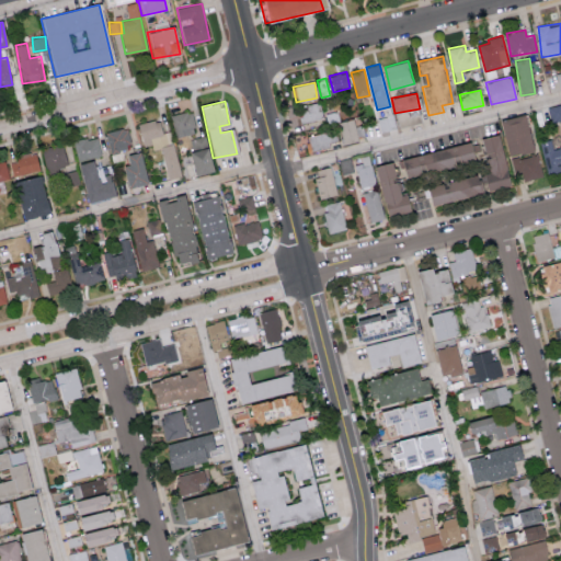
[(321,118),(319,103),(299,105),(300,121),(321,118)]
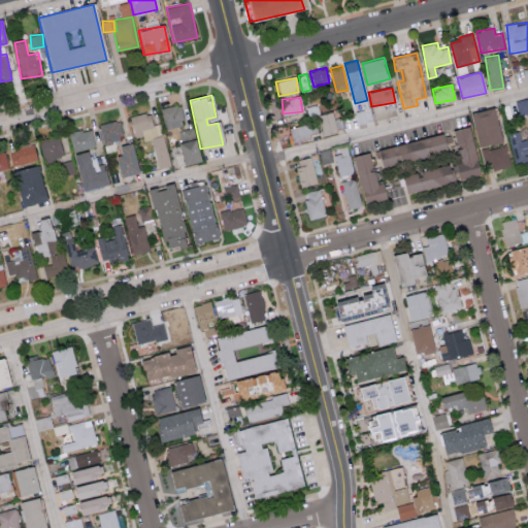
[(527,114),(527,98),(515,101),(518,117),(527,114)]
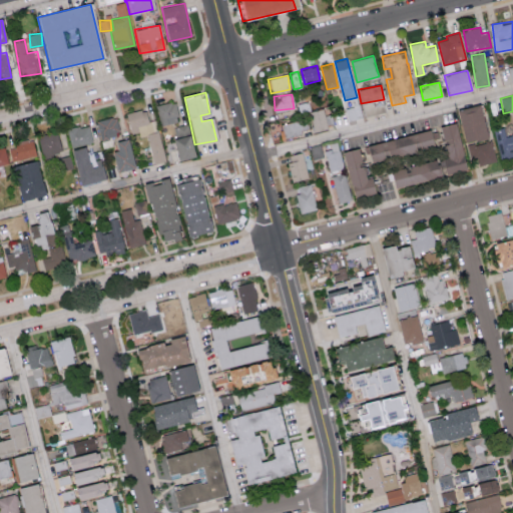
[(366,103),(367,114),(385,111),(383,100),(366,103)]
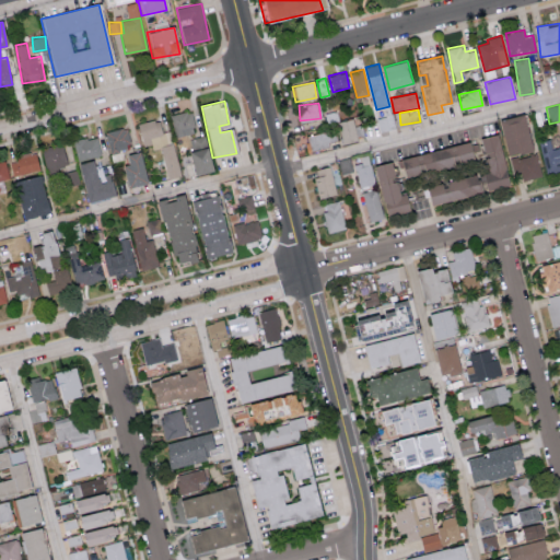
[(170,116),(175,138),(196,132),(189,111),(170,116)]
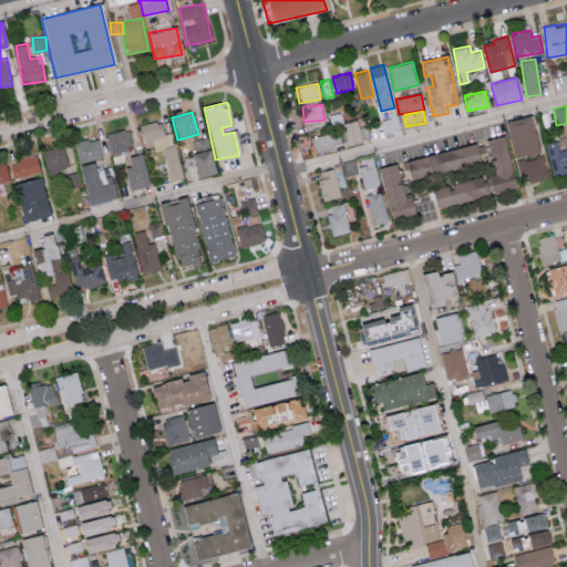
[(385,134),(401,130),(398,115),(381,120),(385,134)]
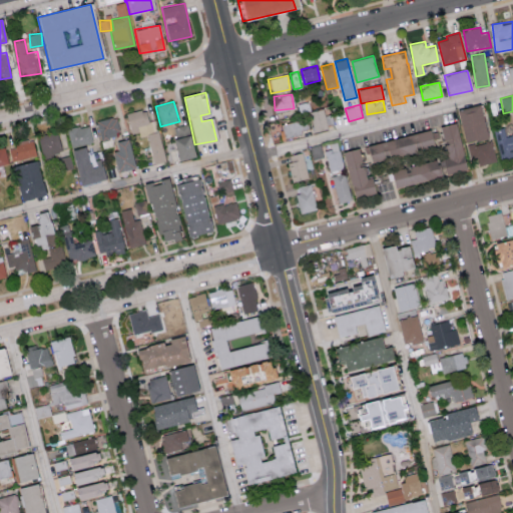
[(457,110),(465,143),(488,138),(480,104),(457,110)]
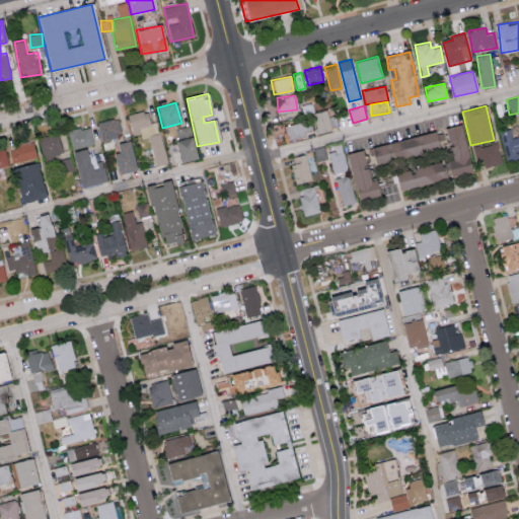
[(313,112),(316,133),(330,131),(327,109),(313,112)]
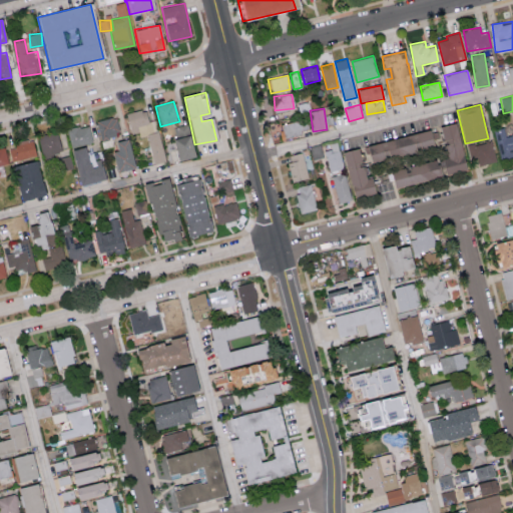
[(164,161),(155,120),(148,122),(145,109),(126,113),(131,136),(146,132),(153,163),(164,161)]
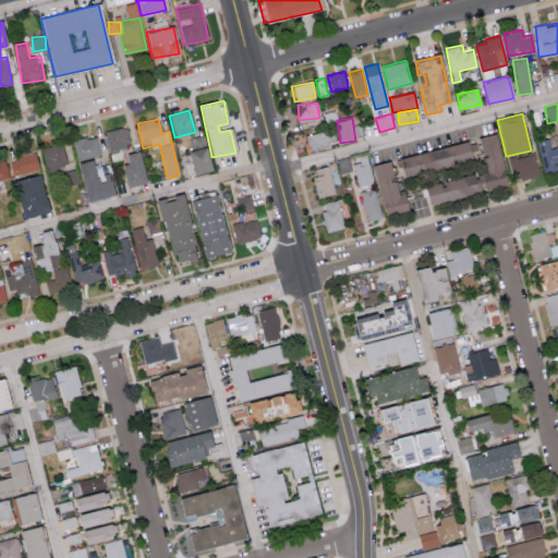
[(110,153),(131,147),(126,126),(105,132),(110,153)]
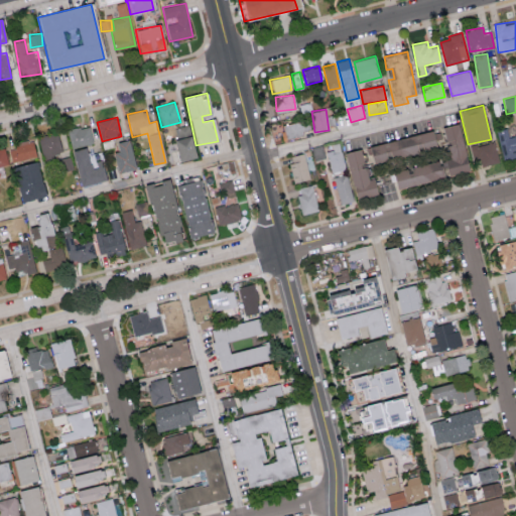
[(309,119),(283,125),(286,139),(312,133),(309,119)]
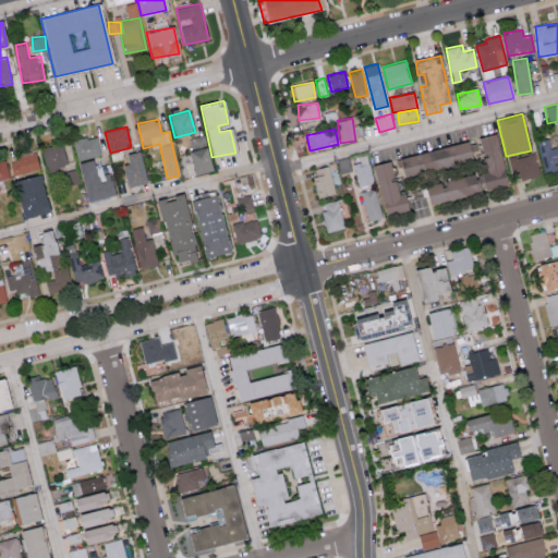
[(480,173),(483,191),(507,185),(496,134),(478,137),(482,158),(481,158),(484,173),(480,173)]
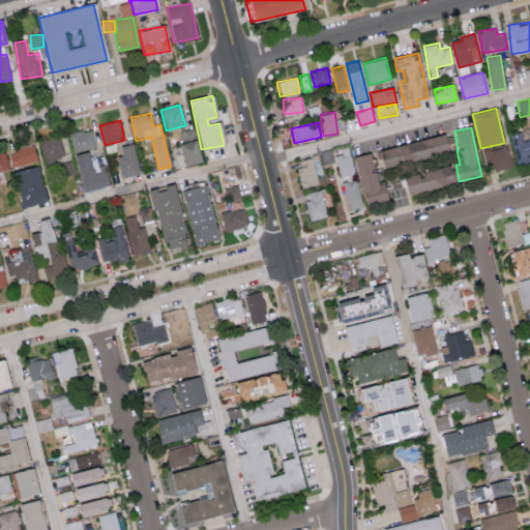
[(184,167),(202,160),(193,128),(179,131),(182,142),(177,143),(184,167)]
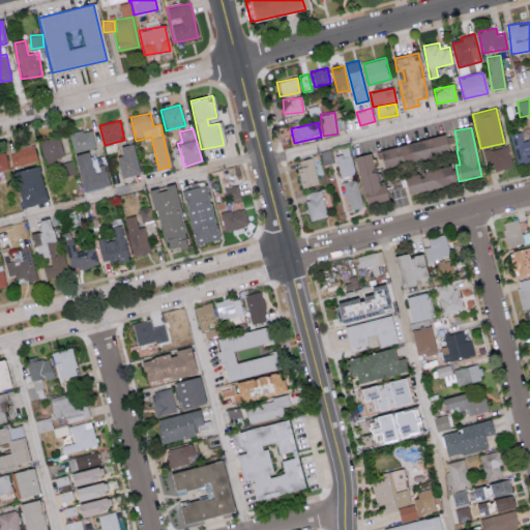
[(74,151),(95,148),(92,129),(69,133),(74,151)]
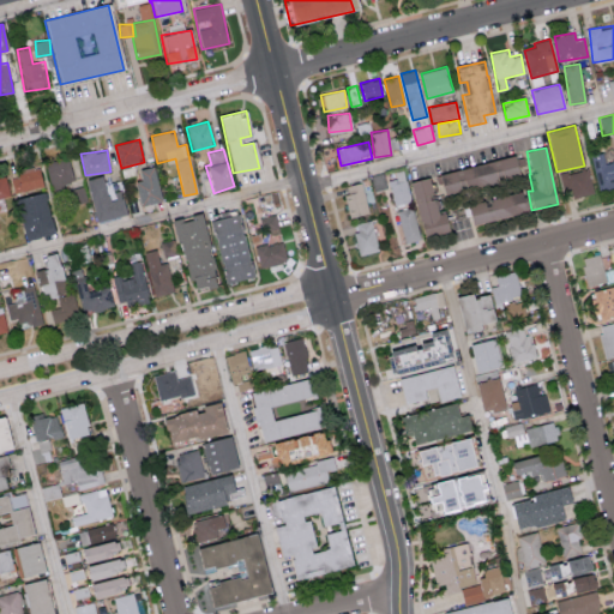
[(438,173),(443,193),(518,178),(513,157),(438,173)]
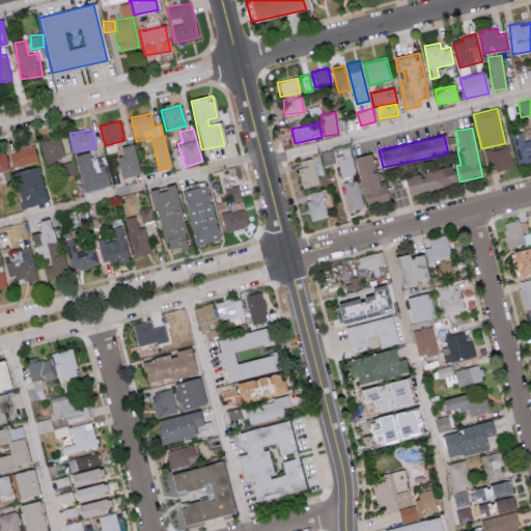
[(45,162),(64,158),(59,137),(40,141),(45,162)]
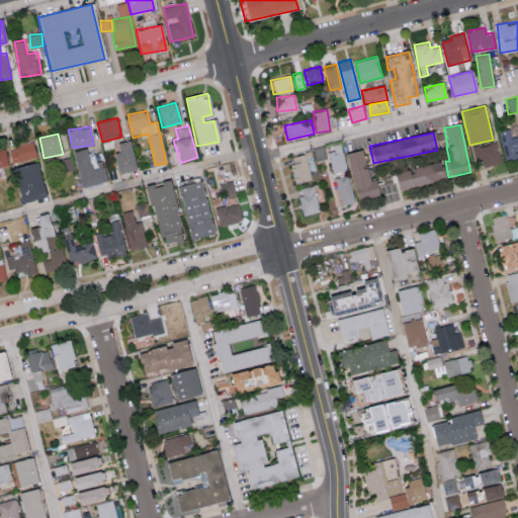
[(505,161),(517,157),(517,136),(500,141),(505,161)]
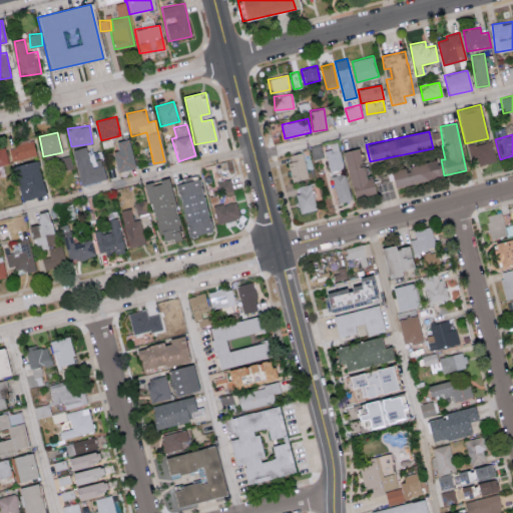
[(117,150),(113,151),(115,171),(133,169),(129,139),(116,141),(117,150)]
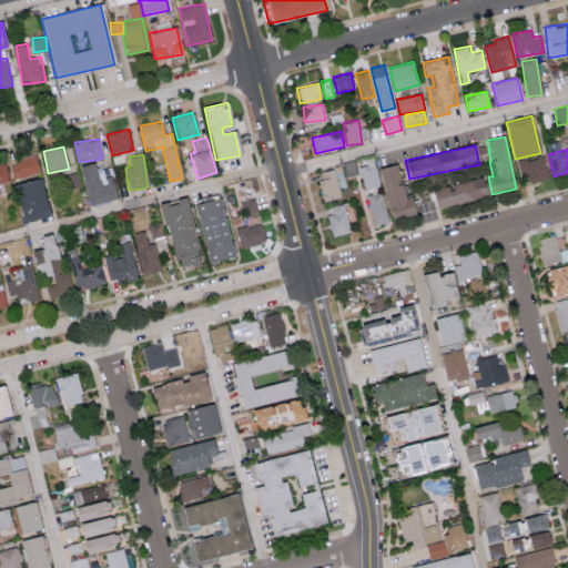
[(40,172),(37,155),(10,162),(13,179),(40,172)]
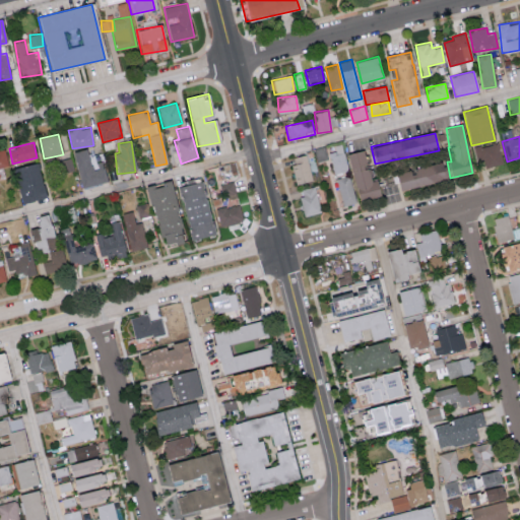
[(485,168),(503,164),(498,142),(473,147),(476,161),(484,159),(485,168)]
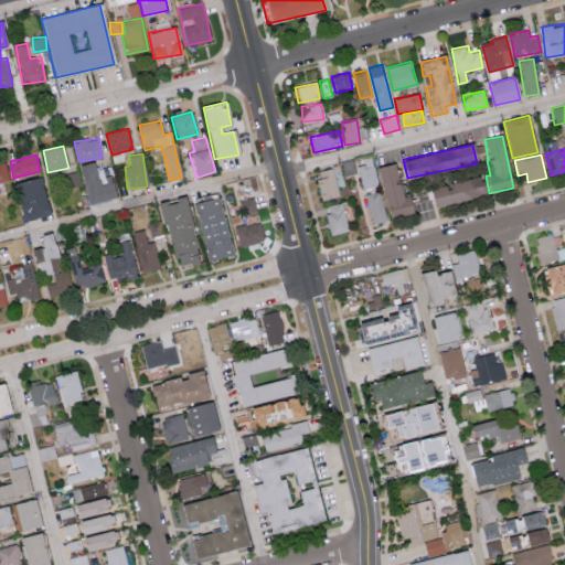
[(356,159),(362,189),(376,185),(371,157),(356,159)]
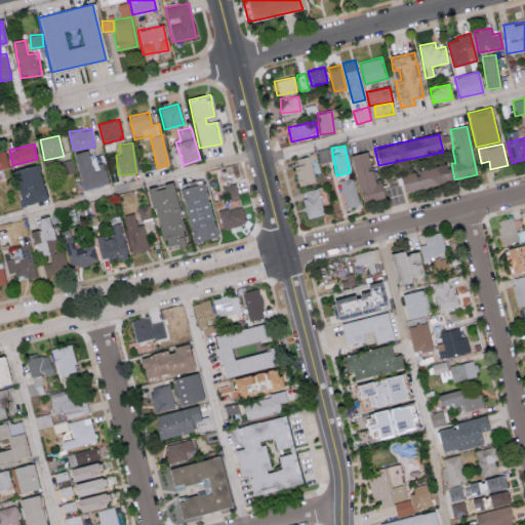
[(317,151),(321,163),(331,160),(327,148),(317,151)]
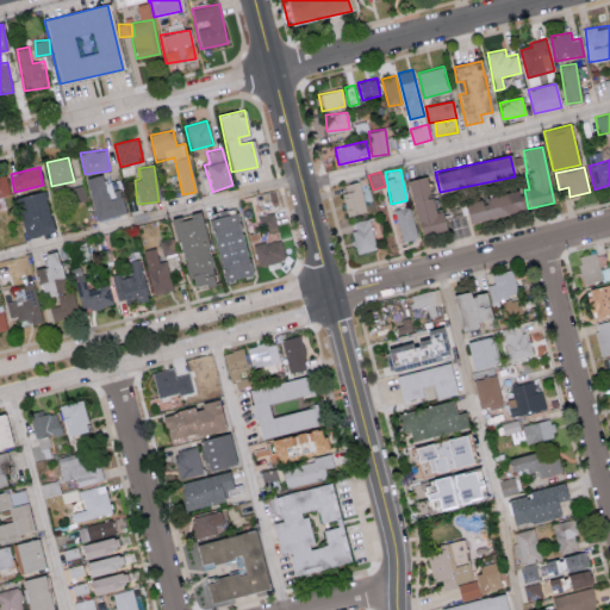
[(0,197),(11,194),(6,174),(0,175),(0,197)]
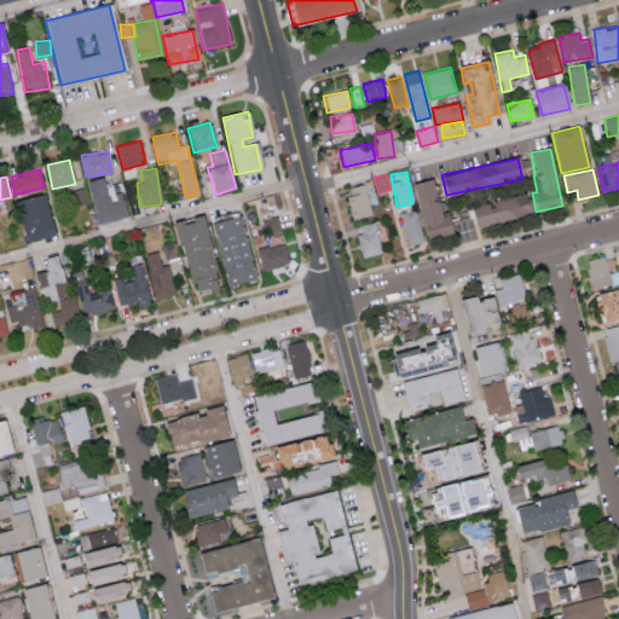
[(87,180),(96,224),(127,218),(121,191),(108,195),(104,177),(87,180)]
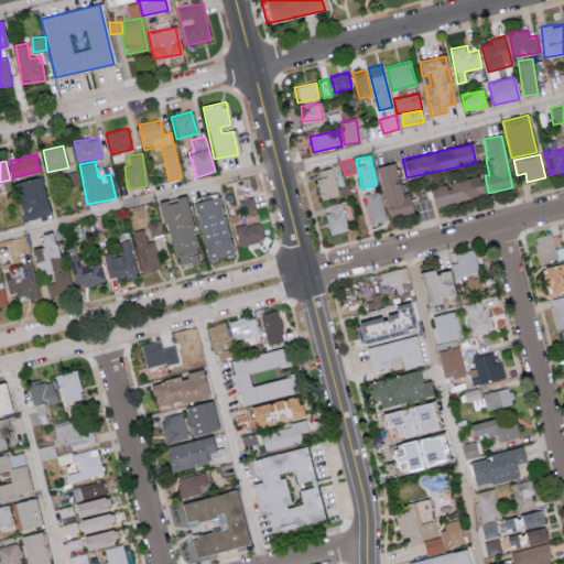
[(377,166),(388,218),(412,214),(408,195),(401,196),(399,183),(397,183),(393,163),(377,166)]
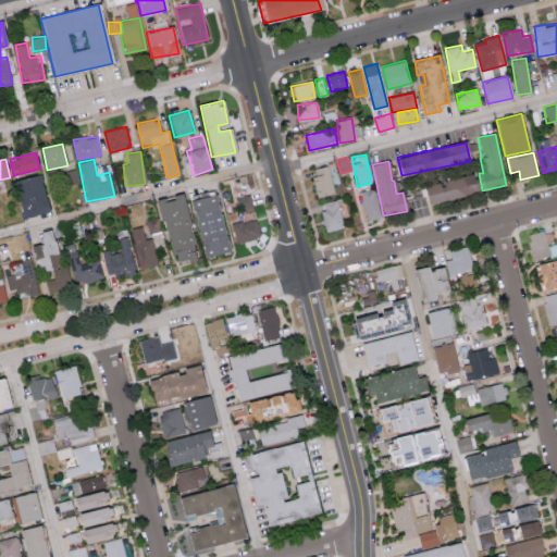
[(335,193),(329,165),(311,170),(317,197),(335,193)]
